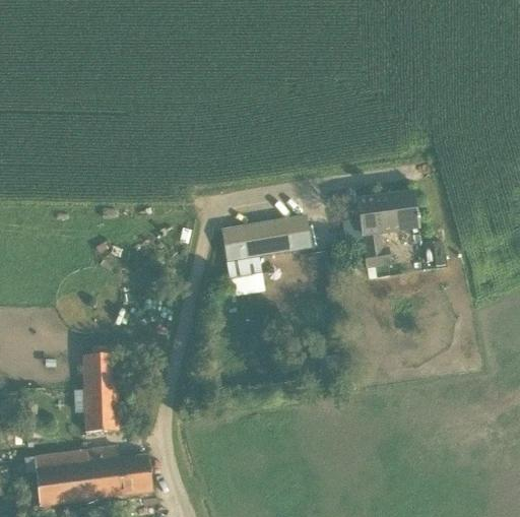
[(379,232),(417,227),(413,192),(358,199),(360,219),(342,221),(344,240),(358,239),(356,232),(362,231),(363,234),(365,234),(367,251),(365,251),(367,266),(389,263),(387,248),(382,249),(379,232)]
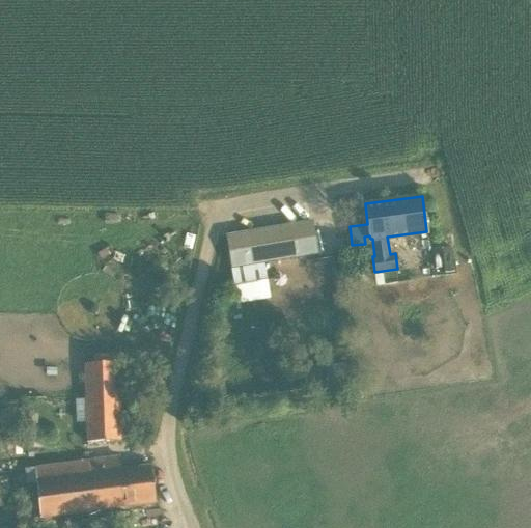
[(317,250),(311,219),(227,233),(239,301),(268,296),(261,260),(317,250)]
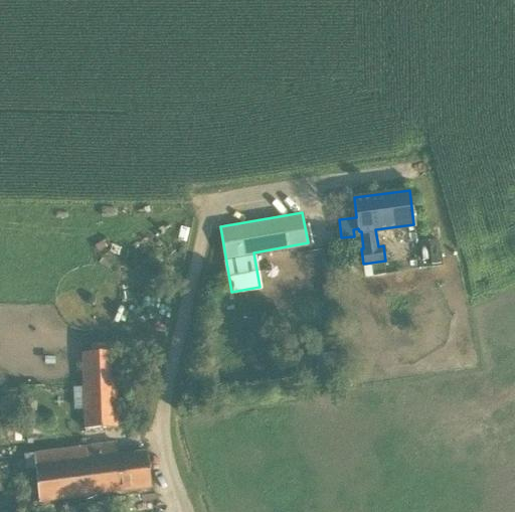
[(115,349),(80,351),(83,427),(118,425),(116,384),(124,384),(123,354),(115,355),(115,349)]
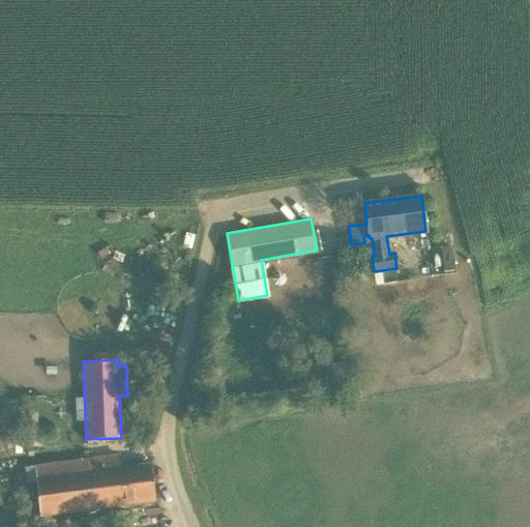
[(19,435),(5,436),(7,451),(20,451),(19,435)]
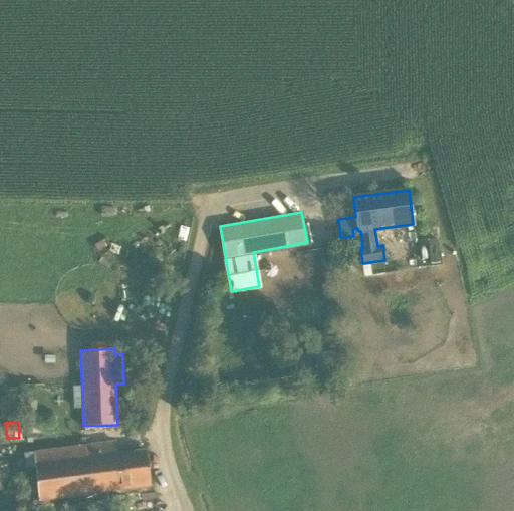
[(39,499),(130,487),(150,484),(146,449),(116,453),(115,441),(95,443),(34,451),(39,499)]
